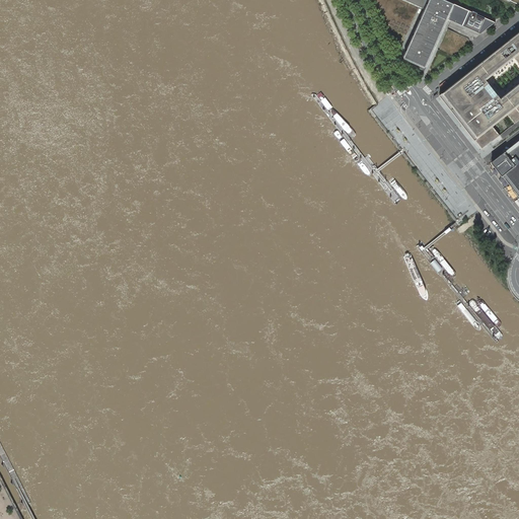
[(405,0),(427,9),(404,58),(426,67),(448,19),(480,33),(496,22),(477,14),(478,13),(473,11),(472,12),(446,0),(405,0)]
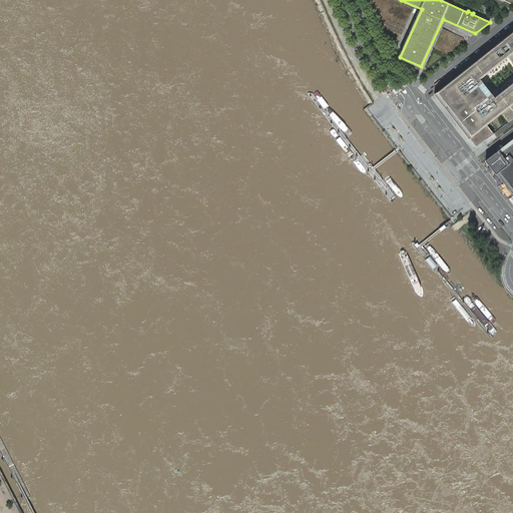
[(431,97),(472,150),(476,147),(490,136),(483,127),(498,116),(505,125),(512,118),(512,33),(435,94),(431,97)]
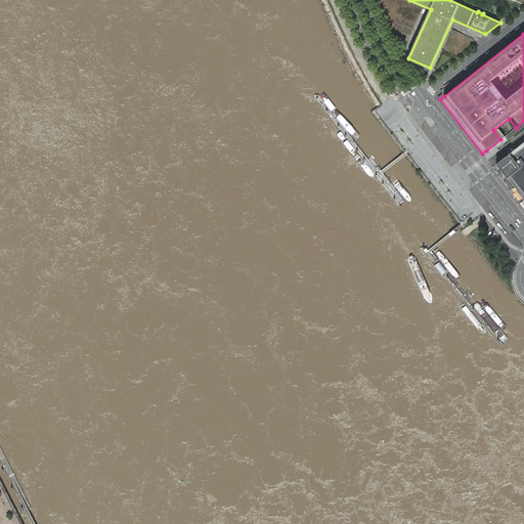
[(523,142),(510,154),(521,167),(512,174),(519,182),(523,179),(523,142)]
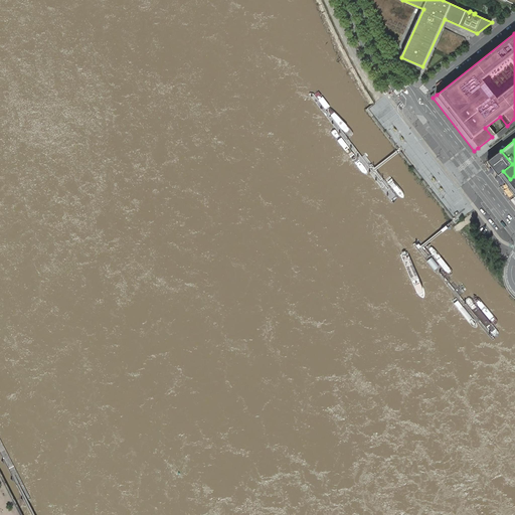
[(512,164),(501,151),(488,161),(499,175),(514,195),(514,176),(510,179),(503,171),(512,164)]
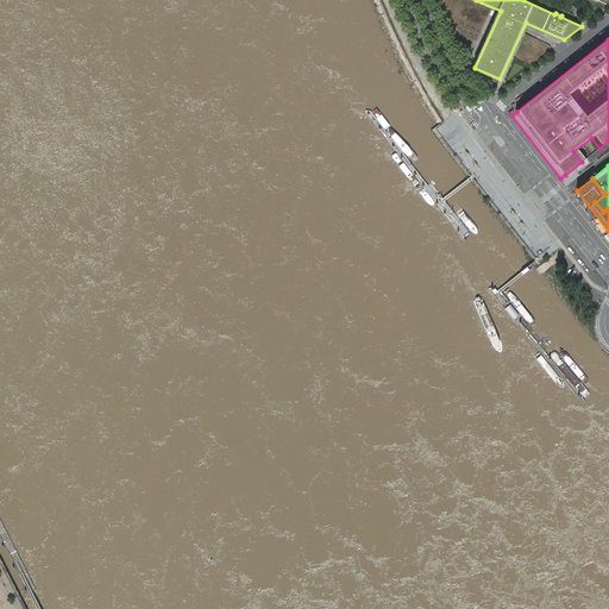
[(520,314),(510,303),(504,309),(514,320),(520,314)]
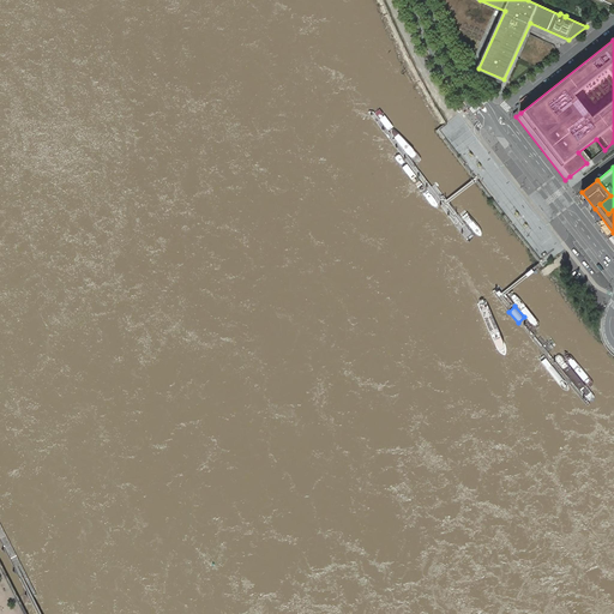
All buildings are outlined.
